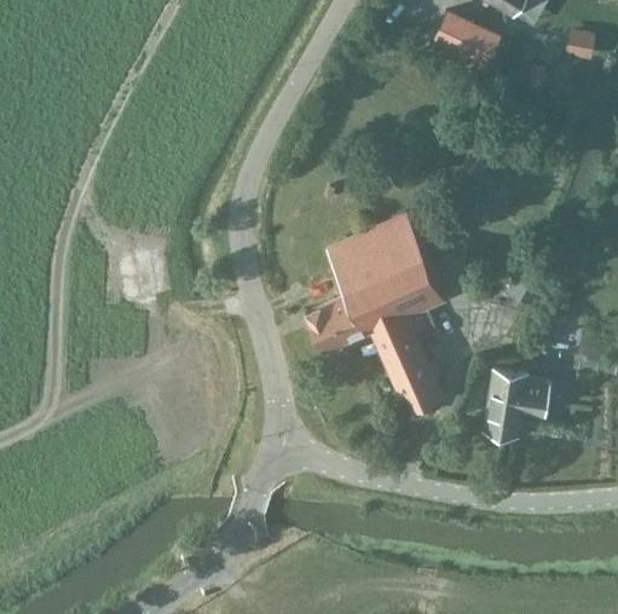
[(484,0),(510,16),(520,0),(484,0)]
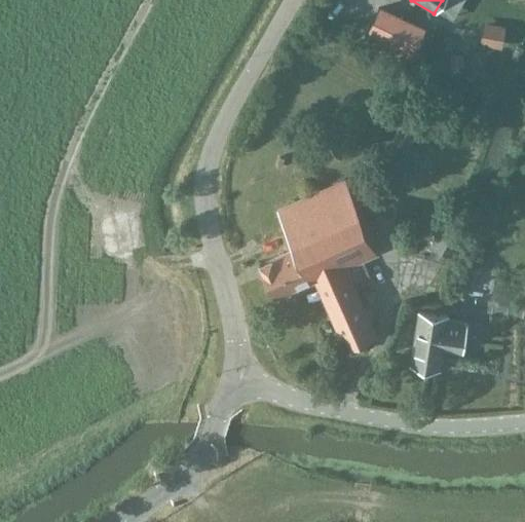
[(378,9),(364,40),(409,61),(423,30),(378,9)]
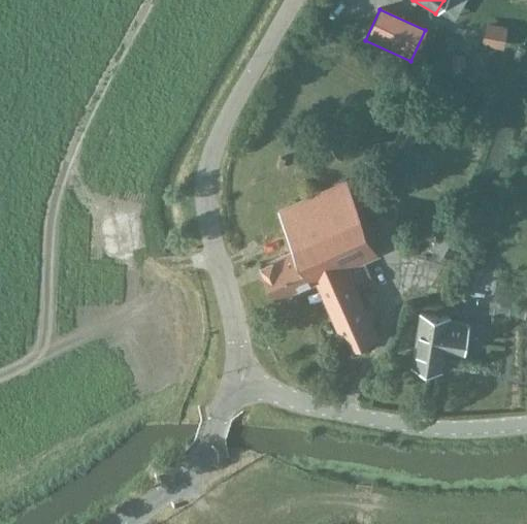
[(488,28),(485,47),(503,51),(506,32),(488,28)]
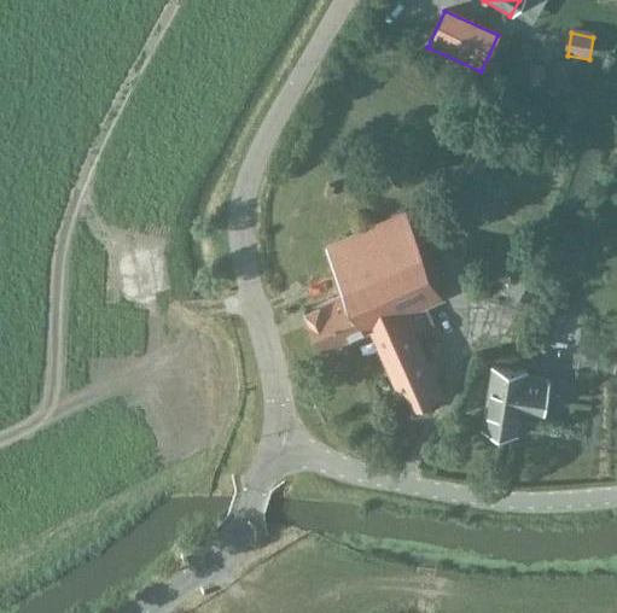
[(542,66),(530,66),(530,80),(542,80),(542,66)]
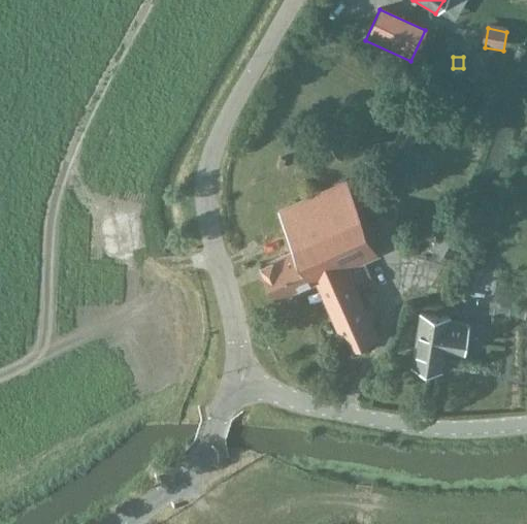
[(400,127),(395,139),(410,146),(416,134),(400,127)]
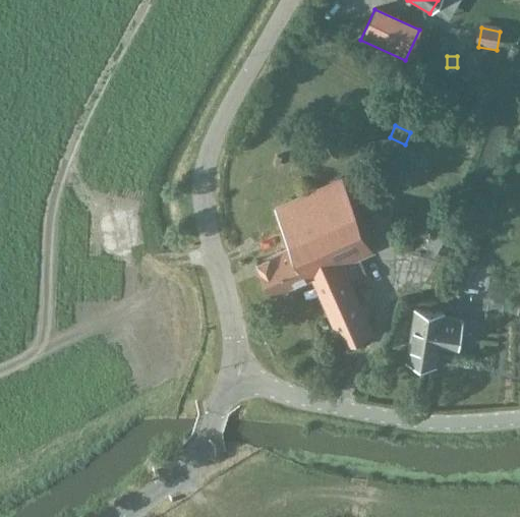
[(364,276),(358,262),(372,255),(341,182),(274,212),(290,249),(256,265),(271,297),(310,281),(341,349),(370,336),(348,283),(364,276)]
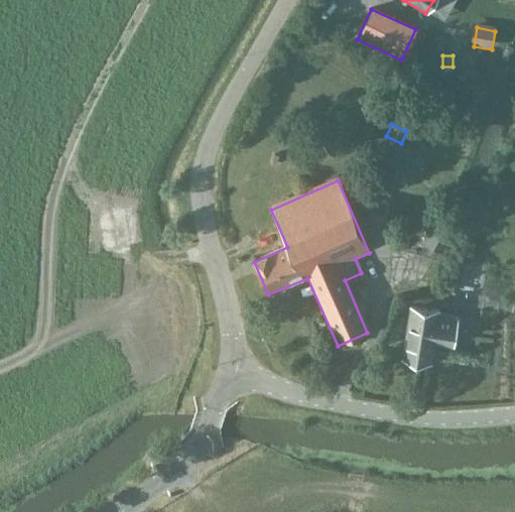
[(418,248),(439,261),(461,226),(439,213),(418,248)]
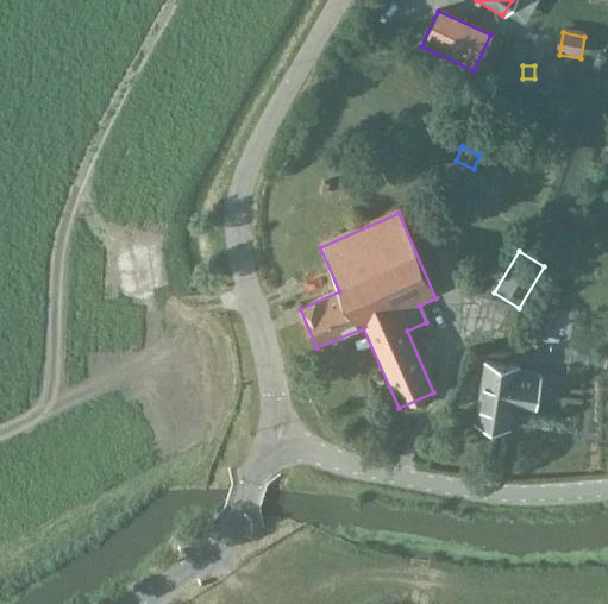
[(507,429),(511,408),(534,411),(540,377),(520,373),(520,367),(486,362),(481,385),(482,385),(480,395),(475,425),(507,429)]
